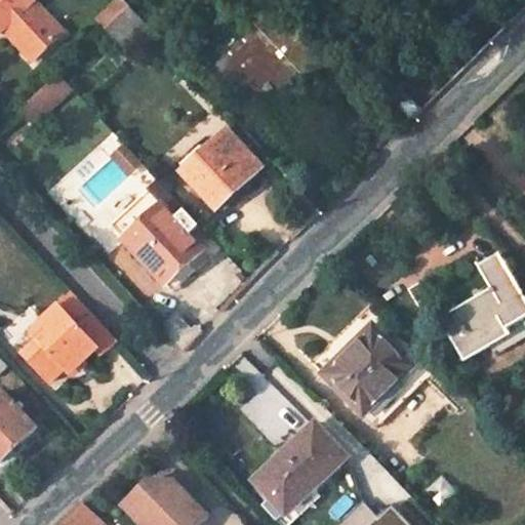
[(0,0),(0,34),(4,31),(9,26),(14,31),(9,37),(34,63),(63,34),(31,0),(0,0)]
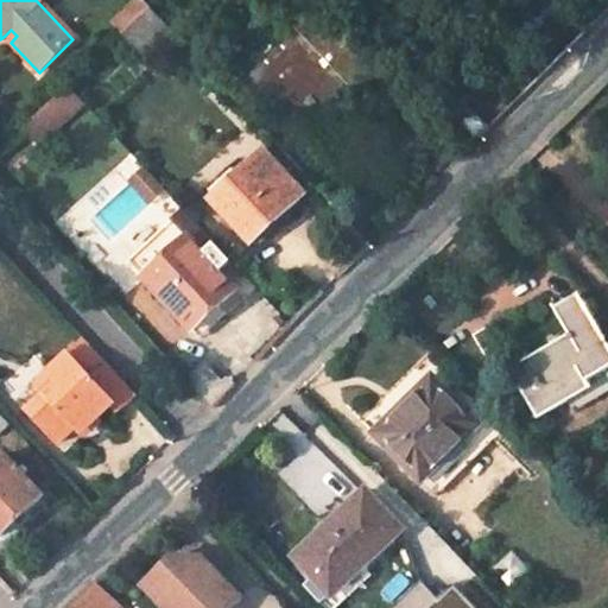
[(350,94),(378,70),(316,1),(290,25),(298,33),(302,38),(252,84),(270,105),(277,100),(297,120),(325,95),(334,103),(348,90),(350,94)]
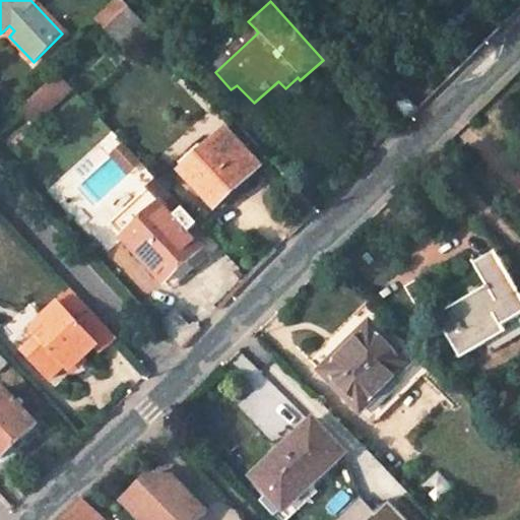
[(135,41),(126,31),(133,25),(122,13),(105,28),(125,52),(135,41)]
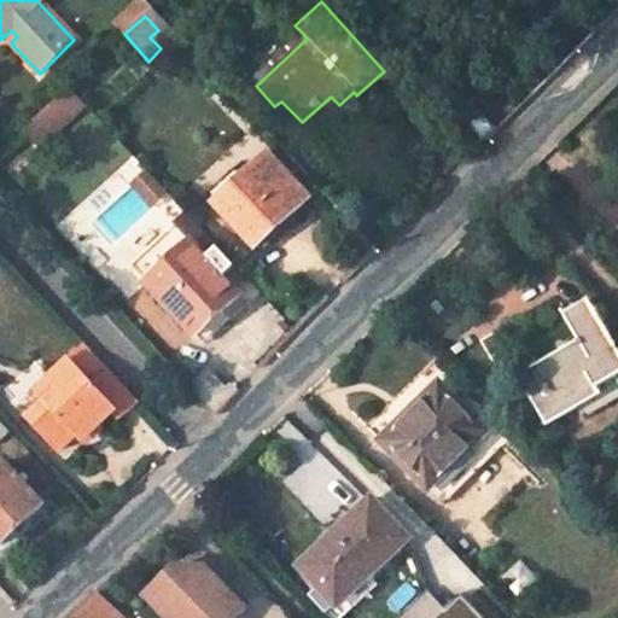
[(17,36),(11,30),(5,36),(11,44),(17,36)]
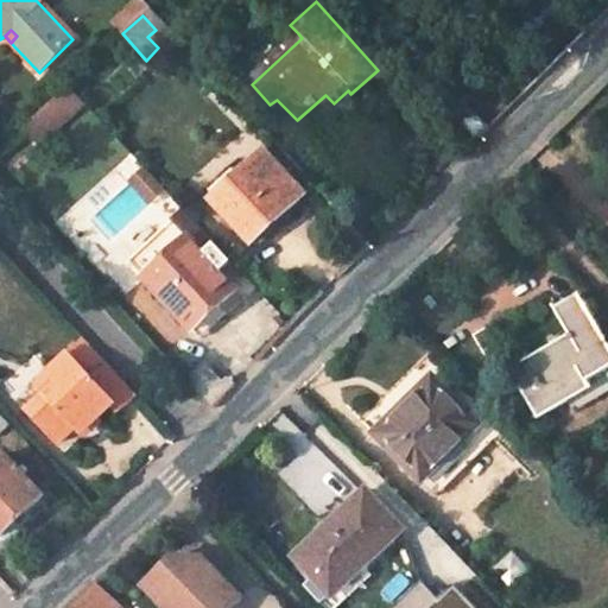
[(302,38),(298,33),(248,80),(252,84),(302,38)]
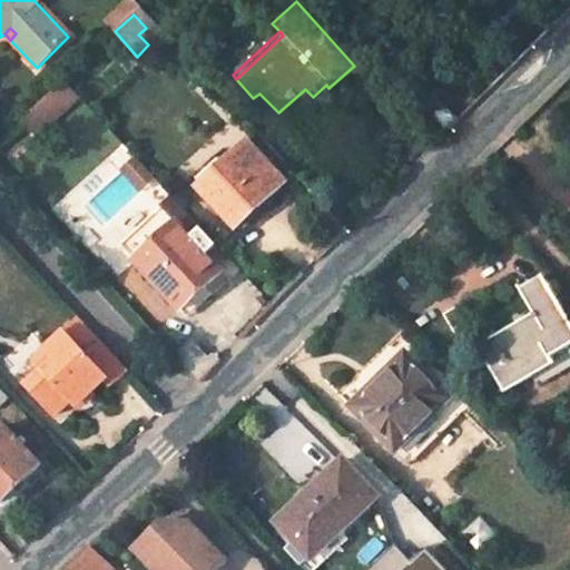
[(87,106),(64,80),(25,115),(37,129),(59,108),(71,120),(87,106)]
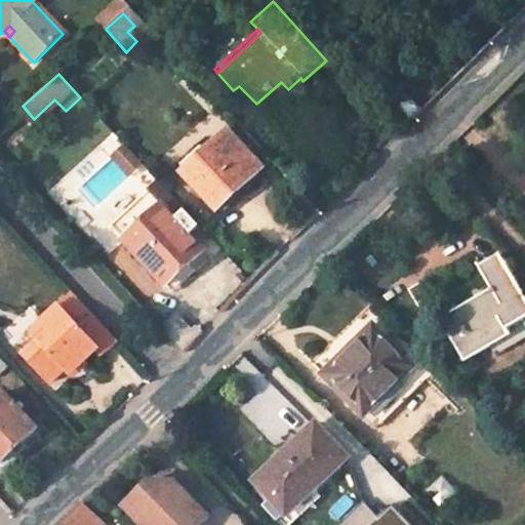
[(288,89),(281,82),(256,104),(263,111),(288,89)]
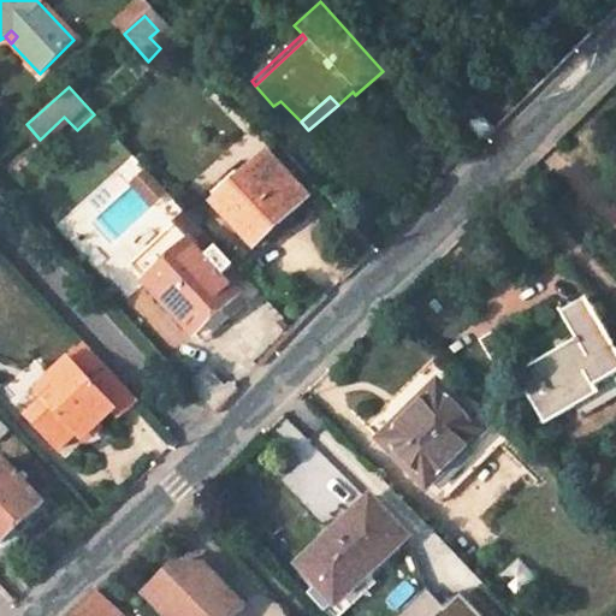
[(480,114),(465,130),(483,147),(498,131),(480,114)]
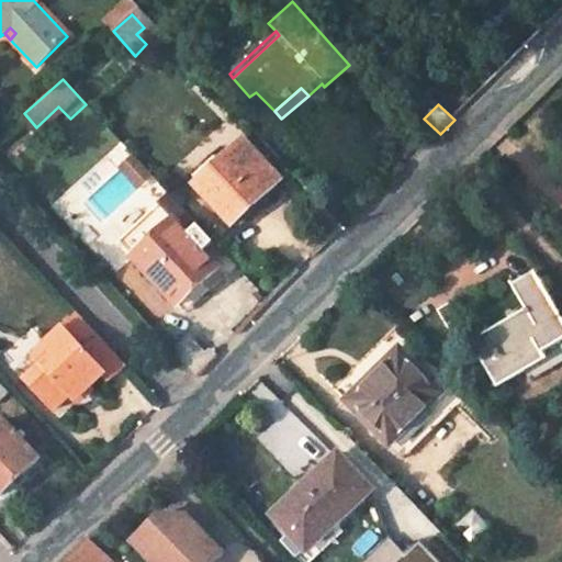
[(280,188),(243,148),(197,190),(235,231),(280,188)]
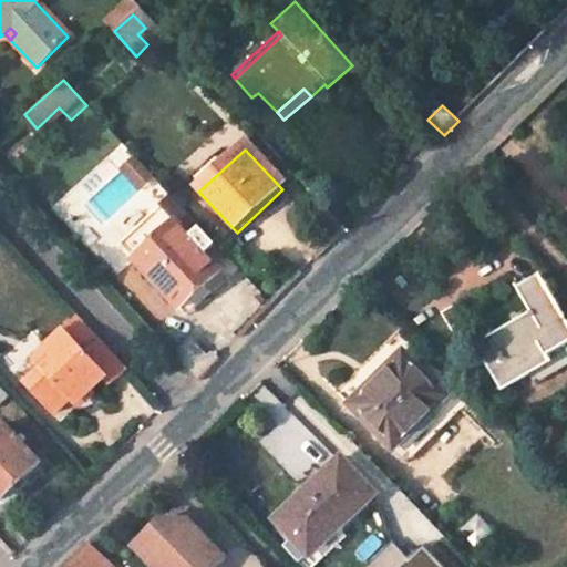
[(153,177),(133,155),(117,169),(137,192),(153,177)]
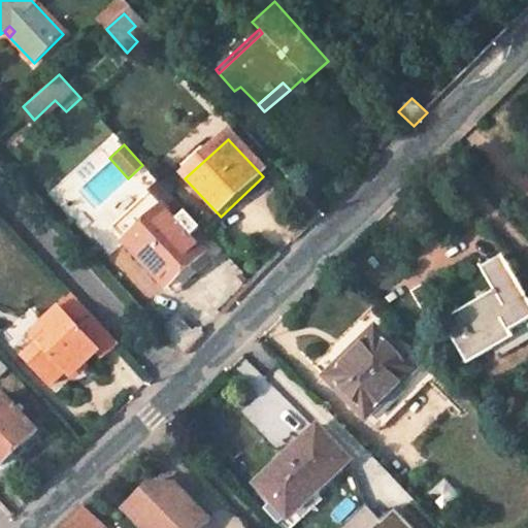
[(158,203),(153,197),(113,234),(169,292),(207,257),(179,227),(189,219),(166,195),(158,203)]
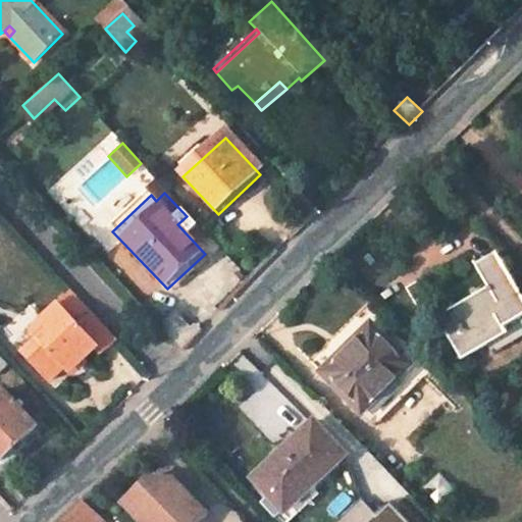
[(435,315),(461,360),(505,335),(501,327),(521,315),(521,296),(494,249),(474,260),(488,288),(435,315)]
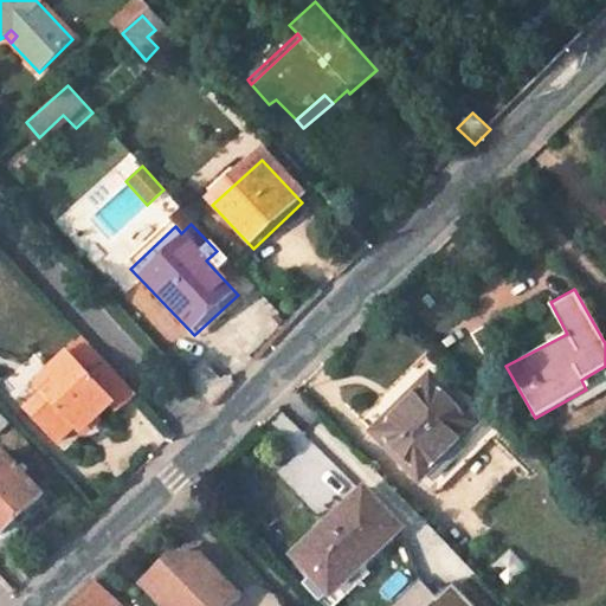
[(134,392),(83,337),(82,335),(46,371),(53,378),(60,386),(34,412),(64,445),(82,427),(91,418),(95,414),(108,401),(116,411),(134,392)]
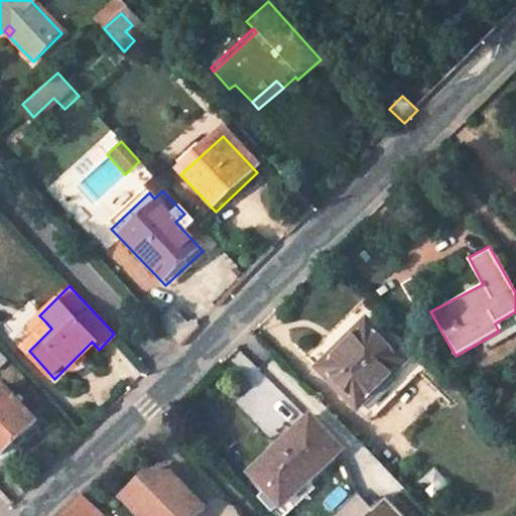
[(515,311),(495,324),(499,332),(503,340),(515,332),(515,311)]
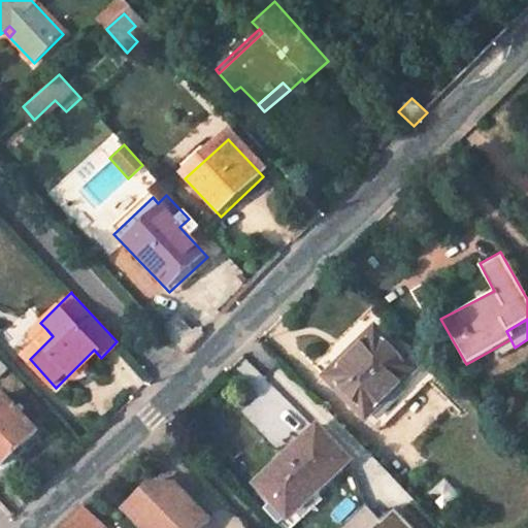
[(364,418),(415,369),(372,326),(322,375),(364,418)]
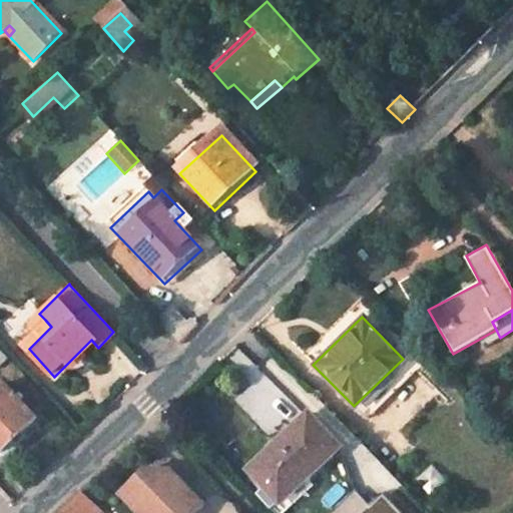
[(29,349),(51,327),(45,320),(23,342),(29,349)]
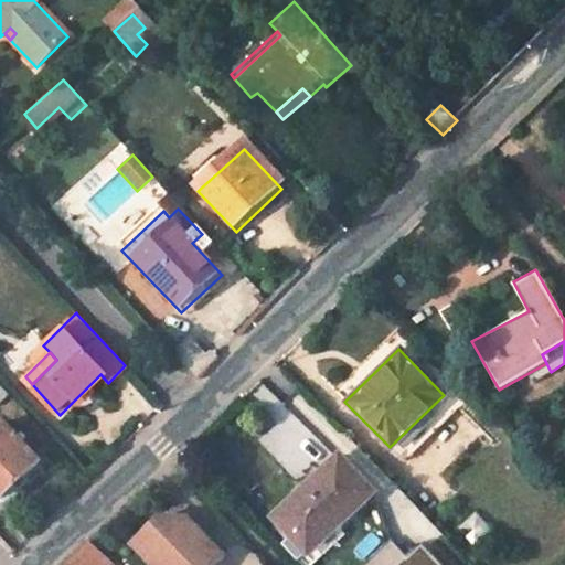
[(83,407),(93,398),(95,395),(88,386),(85,390),(76,398),(83,407)]
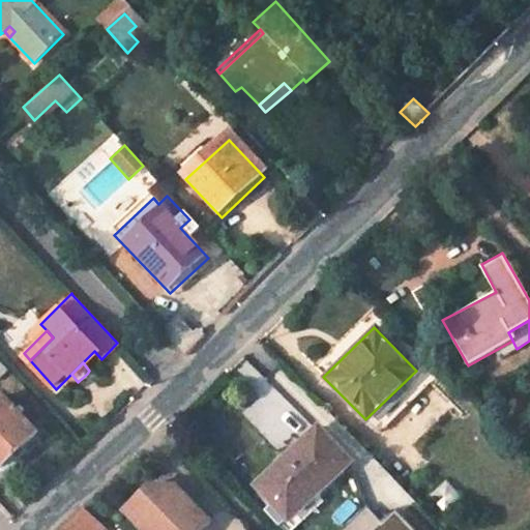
[(0,467),(37,433),(3,395),(0,399),(0,467)]
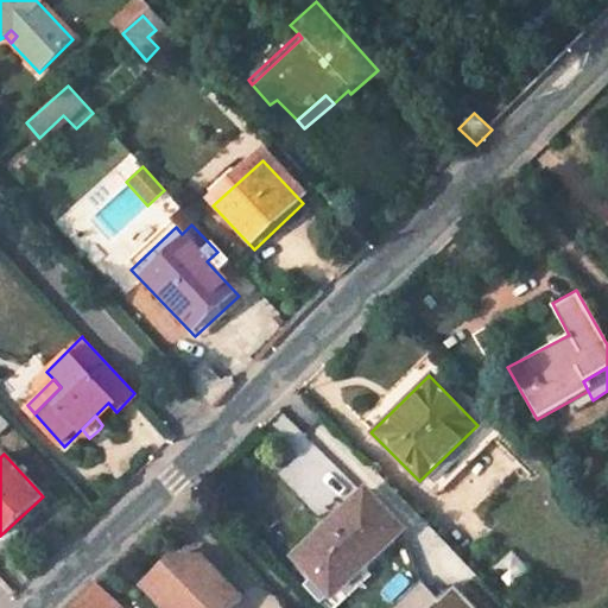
[(327,607),(367,572),(360,565),(399,531),(363,492),(292,557),(310,576),(303,583),(327,607)]
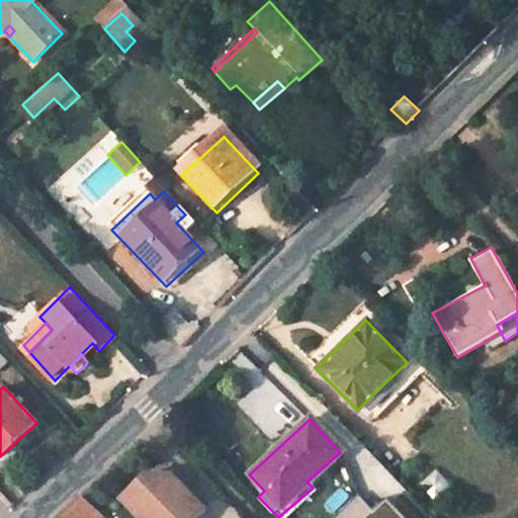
[(134,517),(197,517),(201,514),(167,480),(144,478),(118,502),(134,517)]
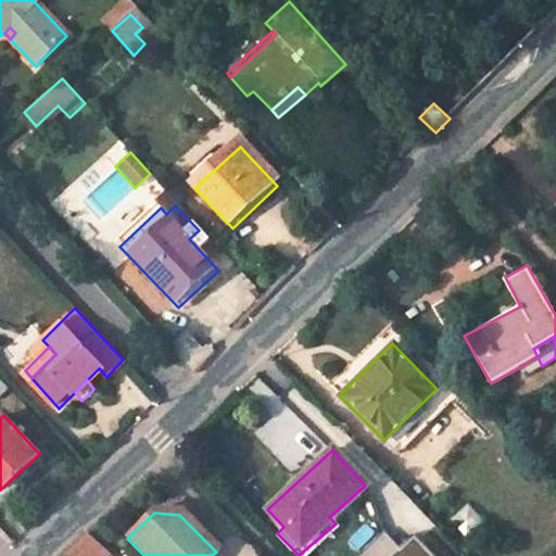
[(381,532),(356,555),(430,555),(417,542),(413,546),(406,540),(397,548),(381,532)]
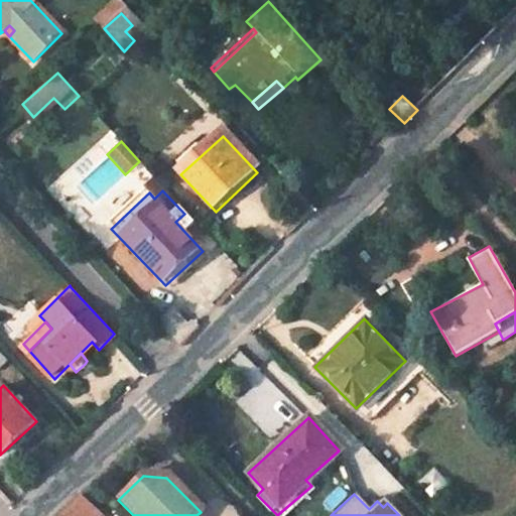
[(98,515),(78,497),(59,515),(98,515)]
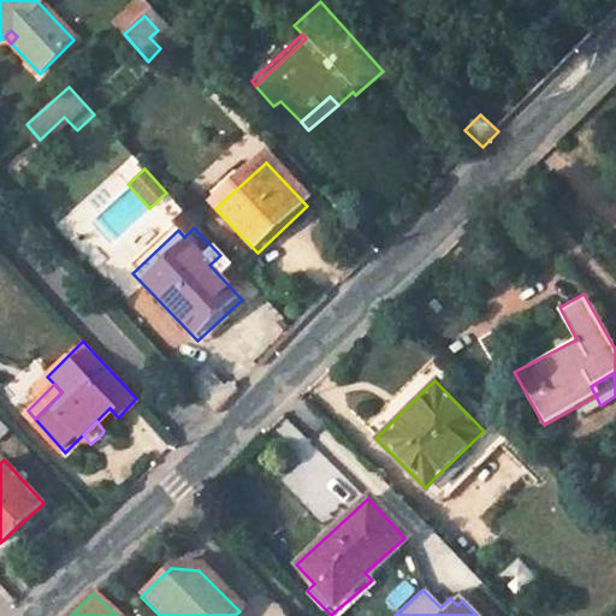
[(455,593),(450,598),(457,605),(462,600),(455,593)]
